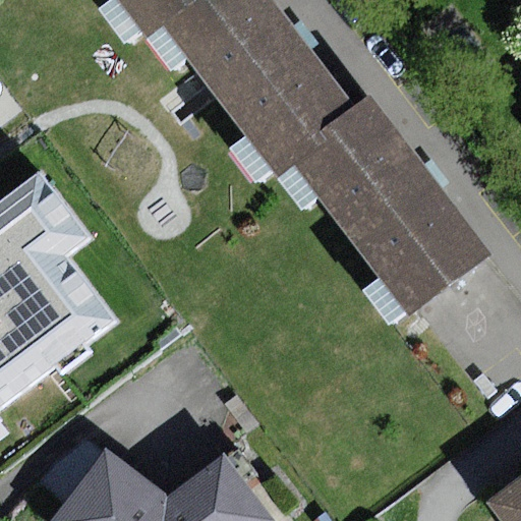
[(191,0),(119,0),(147,36),(161,24),(191,0)]
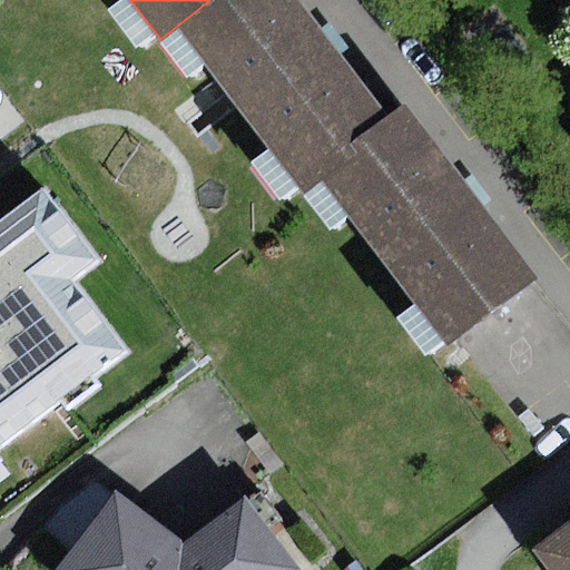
[(395,123),(300,0),(209,0),(176,27),(305,193),(321,180),(395,123)]
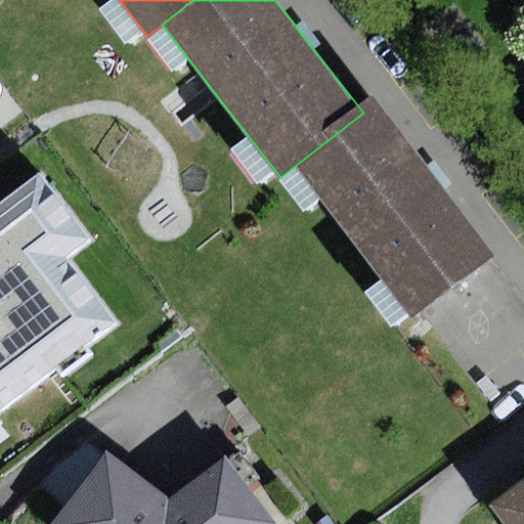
[(378,101),(363,113),(295,166),(415,318),(496,255),(378,101)]
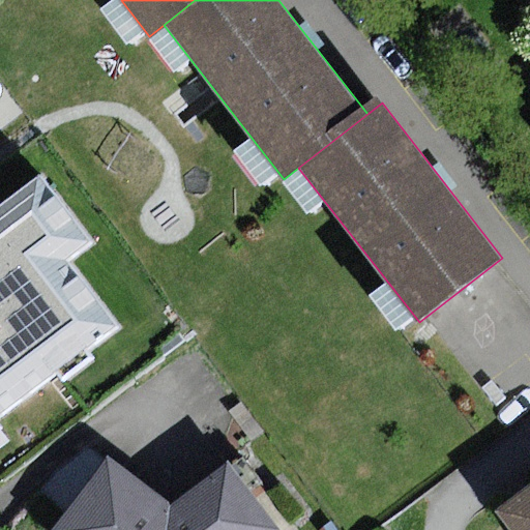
[(41,174),(0,205),(0,419),(119,329),(68,263),(94,243),(41,174)]
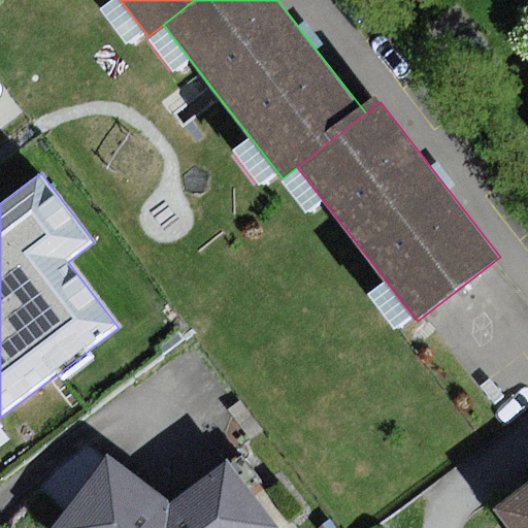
[(38,493),(64,512),(105,458),(90,446),(55,468),(38,493)]
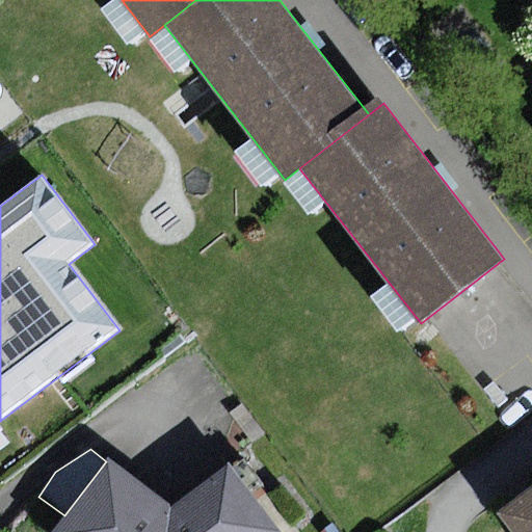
[(64,515),(50,531),(280,531),(230,462),(170,507),(109,458),(106,461),(64,515)]
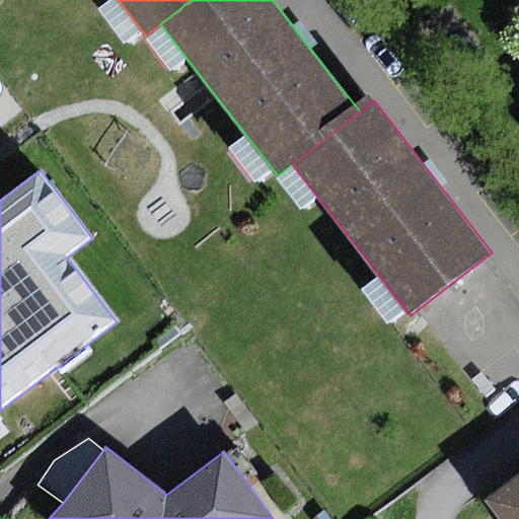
[(518,518),(518,474),(485,500),(498,518),(518,518)]
